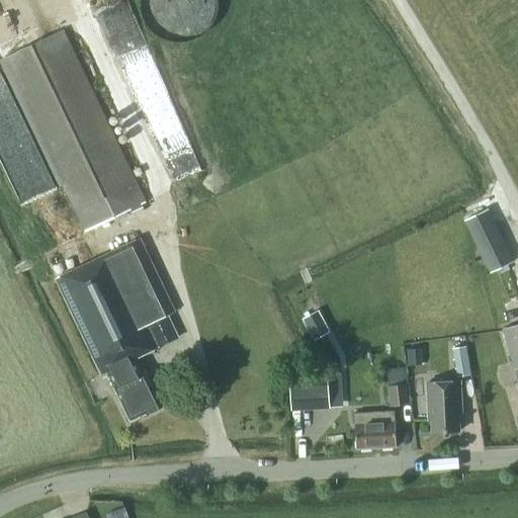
[(85,232),(146,202),(63,29),(2,59),(85,232)]
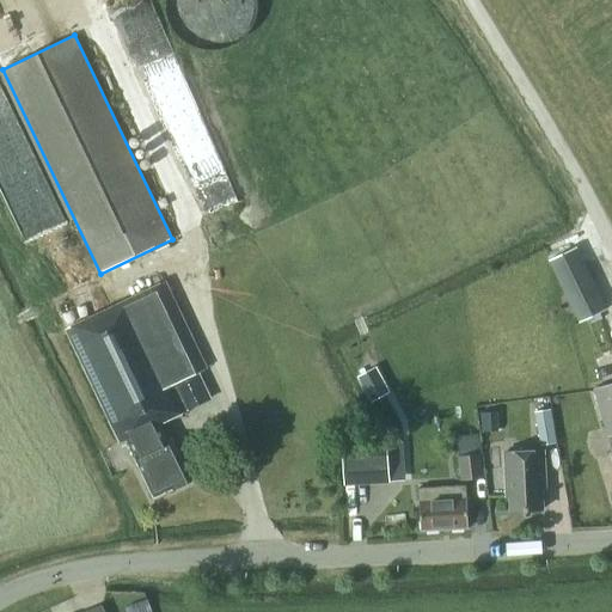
[(166,49),(140,59),(199,213),(226,202),(166,49)]
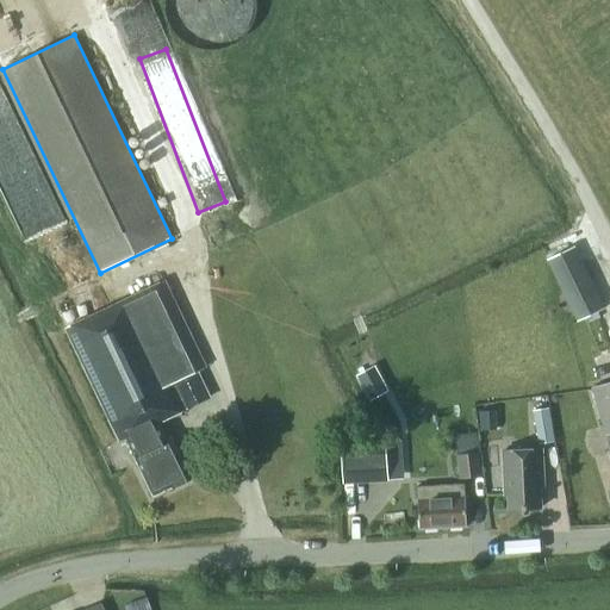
[(595,290),(574,247),(548,259),(568,302),(595,290)]
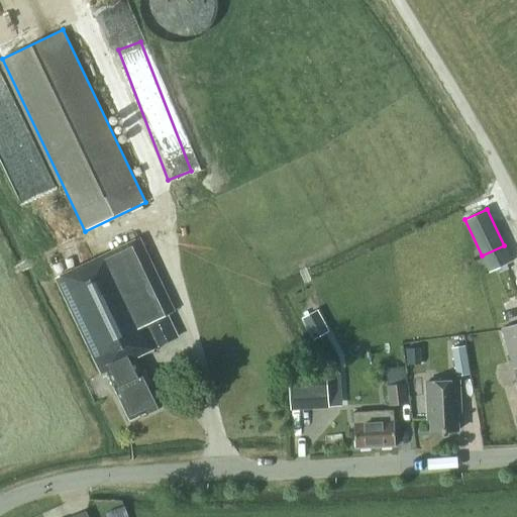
[(102,374),(107,371),(114,385),(114,386),(130,420),(145,412),(146,413),(162,406),(144,371),(139,373),(132,358),(158,346),(158,345),(178,336),(168,314),(175,311),(139,237),(56,278),(102,374)]
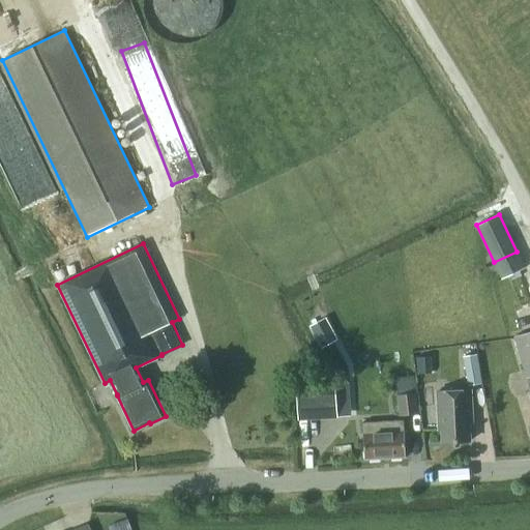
[(529,331),(514,336),(529,388),(529,331)]
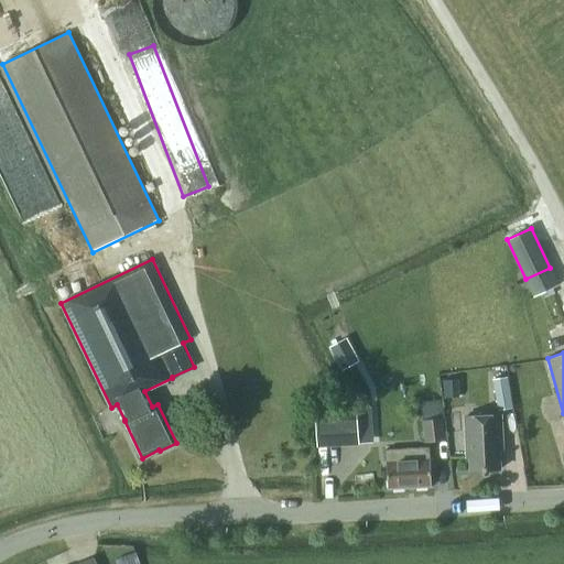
[(513,408),(508,377),(492,379),(498,410),(513,408)]
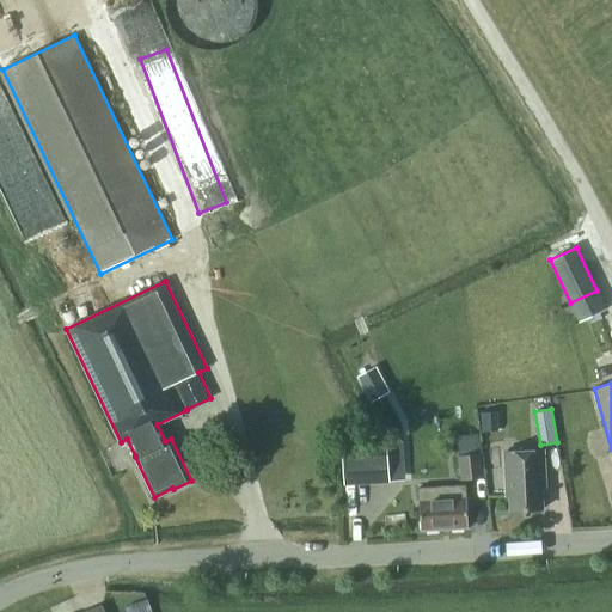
[(343,484),(390,482),(387,441),(341,445),(343,484)]
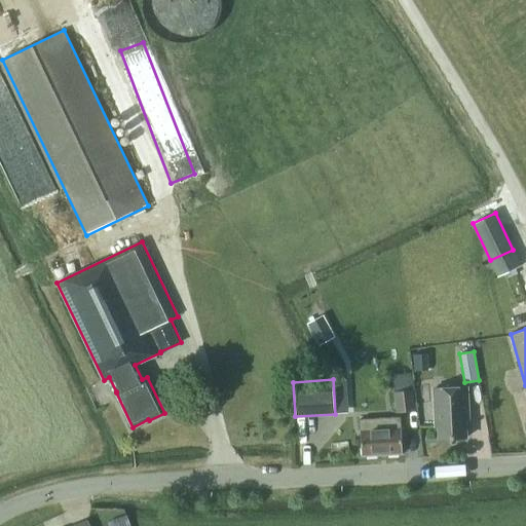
[(440,439),(466,438),(465,421),(468,421),(467,387),(434,388),(436,426),(439,426),(440,439)]
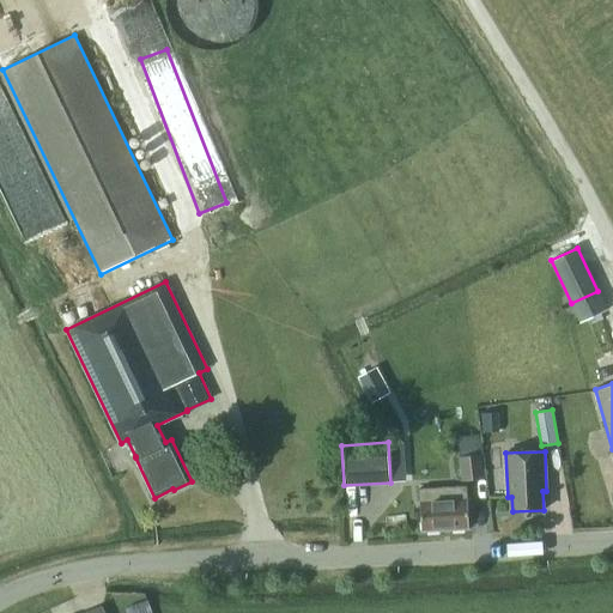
[(462,481),(484,479),(481,454),(459,456),(462,481)]
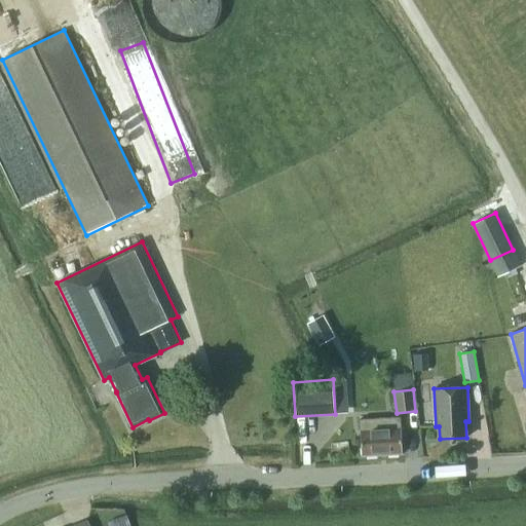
[(401,417),(360,419),(360,430),(362,456),(403,454),(401,427),(401,417)]
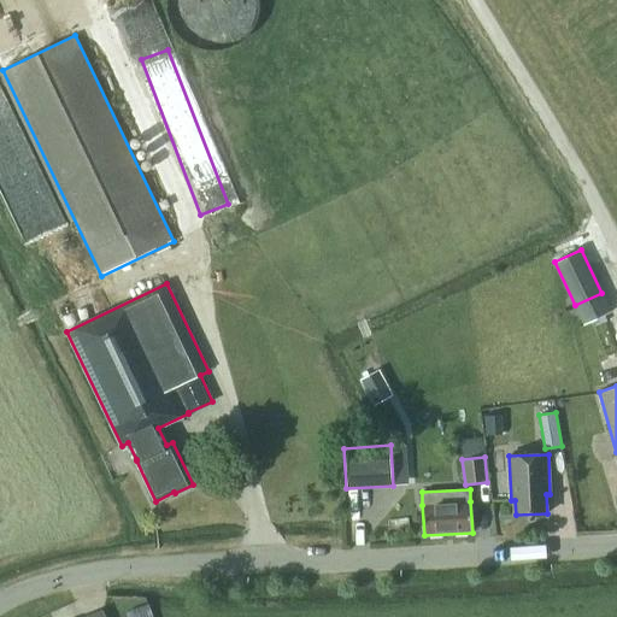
[(153,616),(148,604),(135,609),(139,616),(153,616)]
